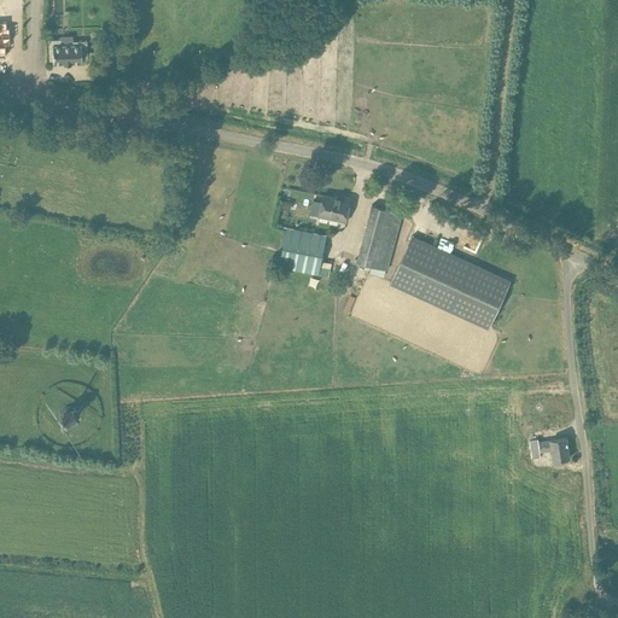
[(62,42),(62,39),(48,39),(50,60),(52,60),(52,63),(53,63),(54,63),(63,63),(70,63),(70,62),(75,62),(81,62),(81,57),(87,57),(87,40),(71,41),(71,42),(70,42),(62,42)]
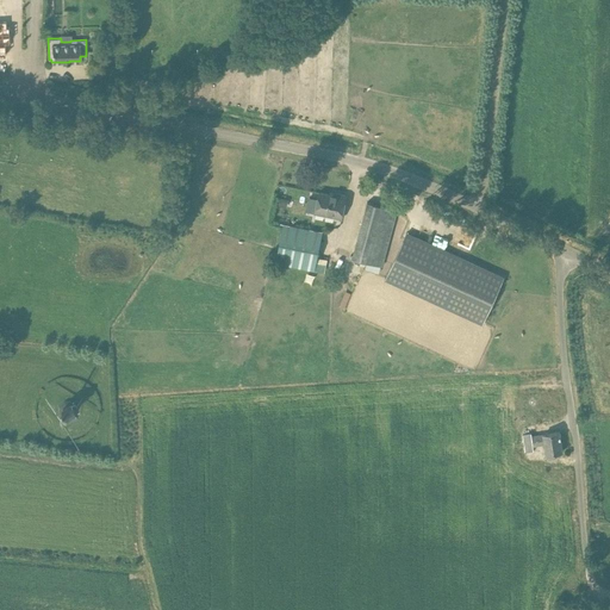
[(335,195),(319,192),(315,213),(342,218),(347,195),(336,193),(335,195)]
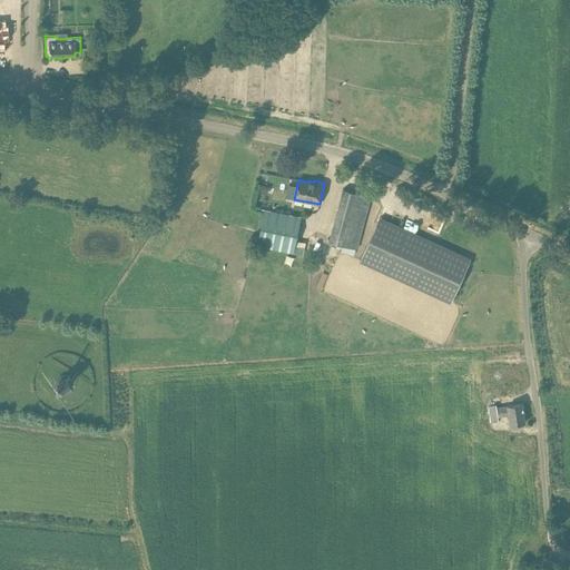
[(371,196),(343,188),(328,242),(356,248),(371,196)]
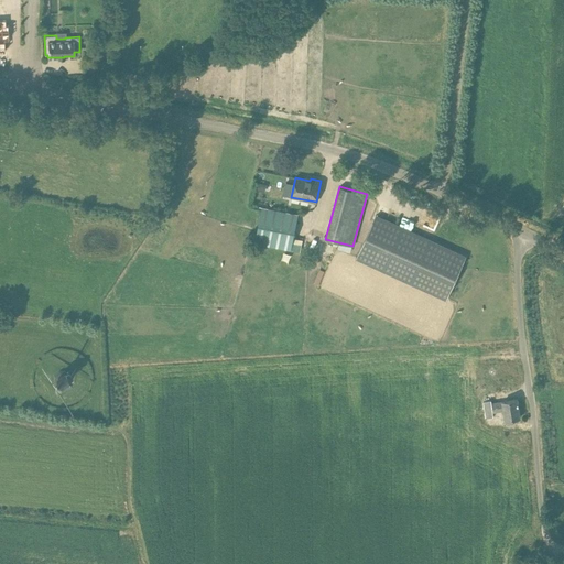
[(297,214),(261,207),(255,243),(291,250),(297,214)]
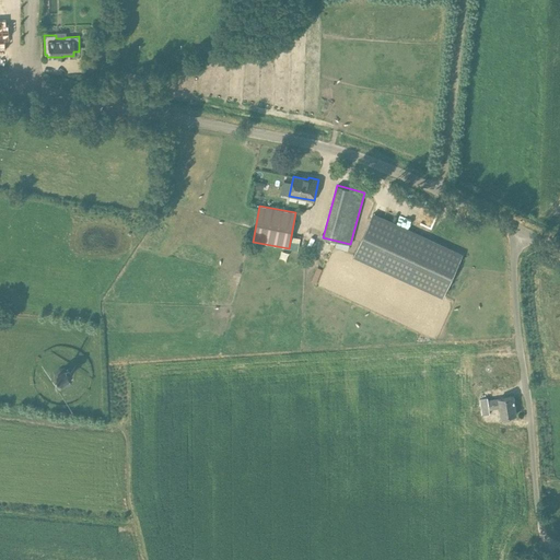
[(463,255),(373,213),(353,256),(443,298),(463,255)]
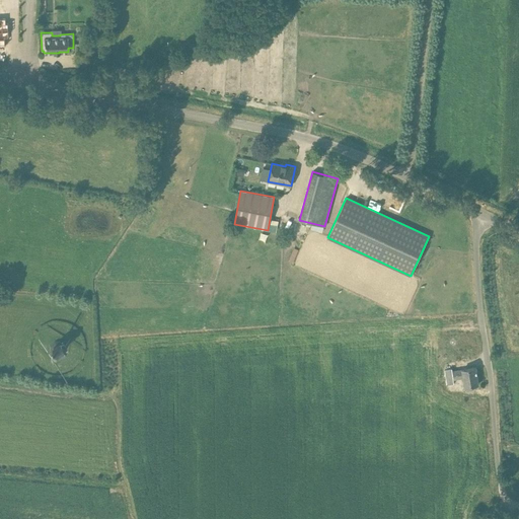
[(65,346),(60,340),(54,340),(50,344),(50,350),(54,355),(60,355),(64,351),(65,346)]
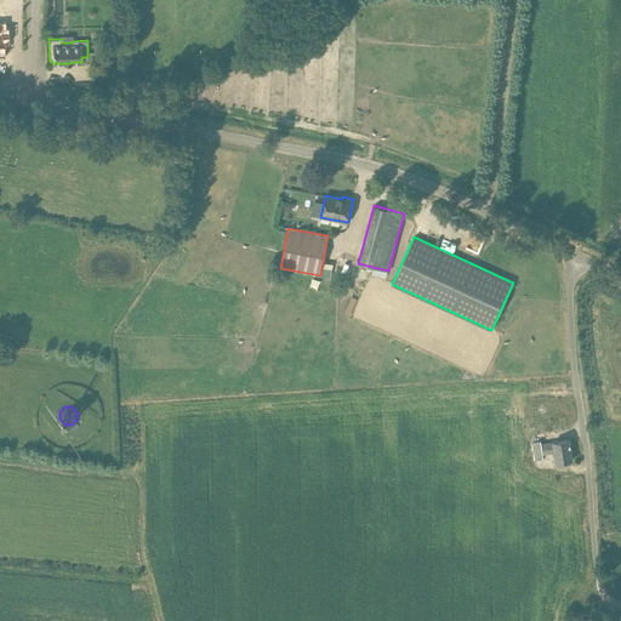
[(476,436),(499,431),(497,426),(491,428),(490,422),(473,426),(476,436)]
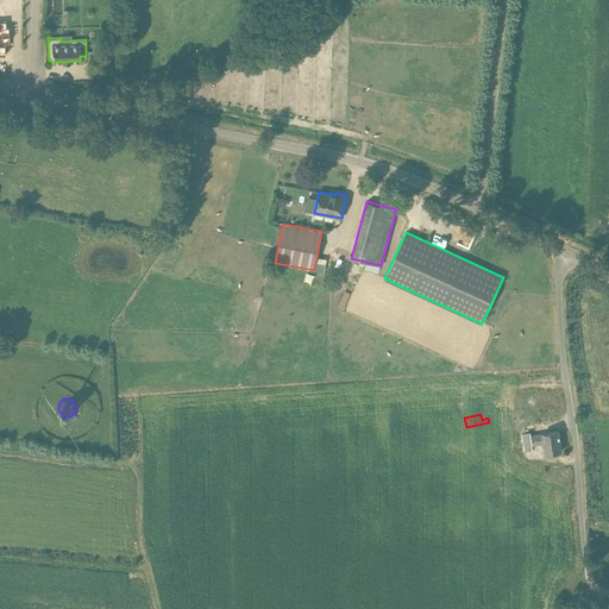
[(531,432),(522,433),(525,451),(533,450),(533,445),(545,444),(546,452),(550,452),(562,451),(559,431),(547,433),(544,433),(531,435),(531,432)]
